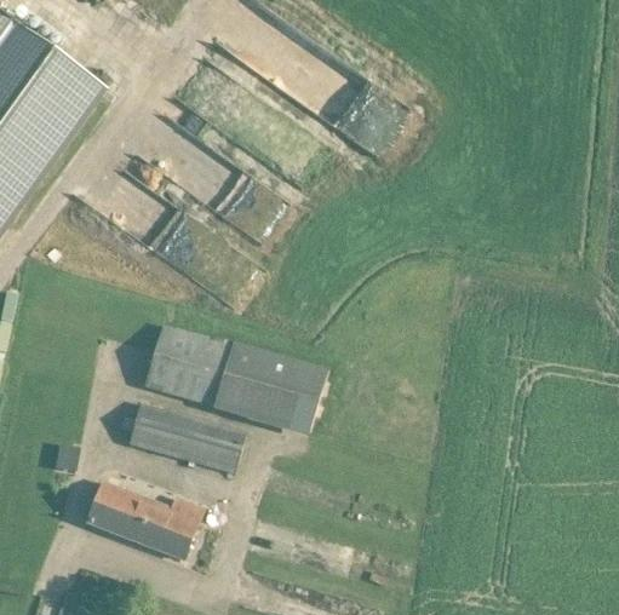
[(129,0),(119,15),(133,26),(150,3),(147,0),(129,0)]
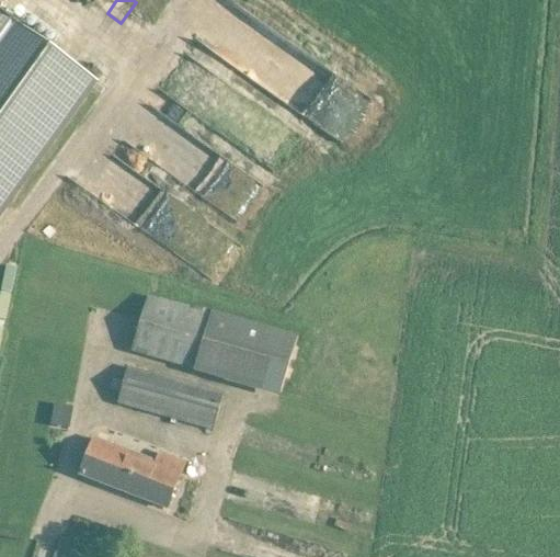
[(0,211),(96,80),(0,10),(0,211)]
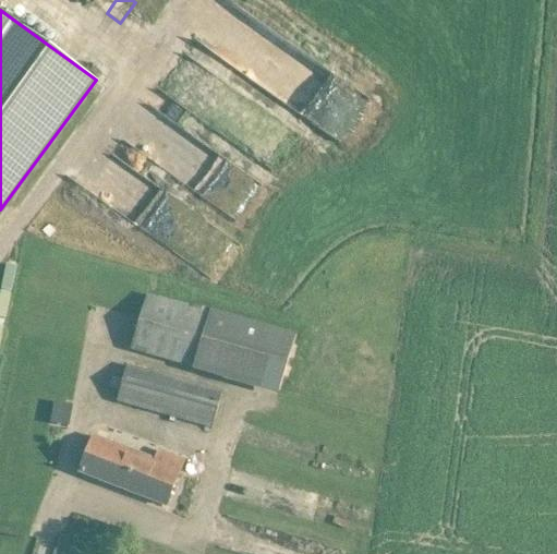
[(225,61),(328,132),(351,99),(247,29),(225,61)]
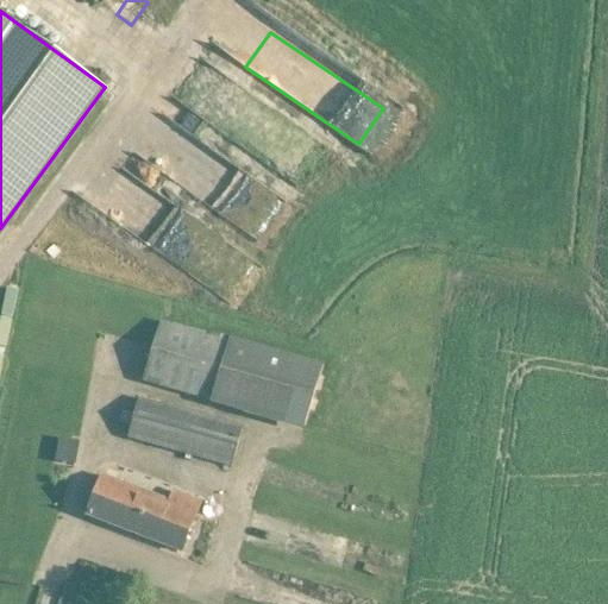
[(208,120),(237,151),(270,120),(240,89),(208,120)]
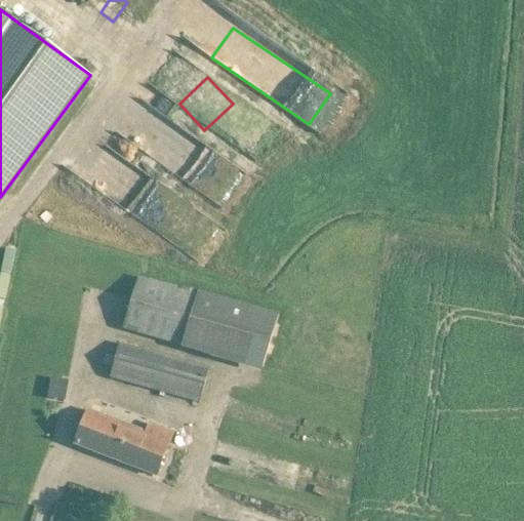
[(121,144),(199,191),(211,170),(194,159),(209,134),(158,104),(152,113),(144,108),(121,144)]
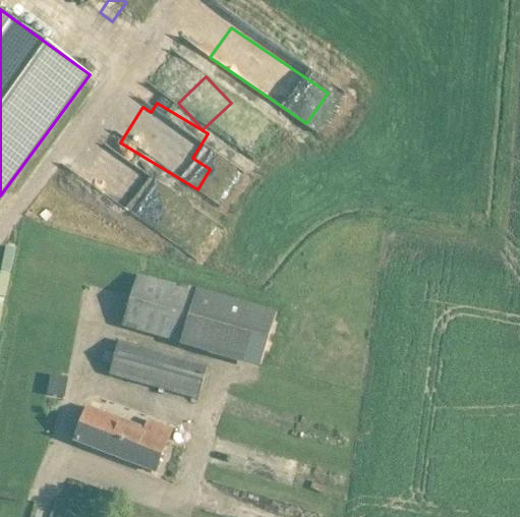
[(247,139),(256,117),(227,106),(216,136),(233,142),(235,135),(247,139)]
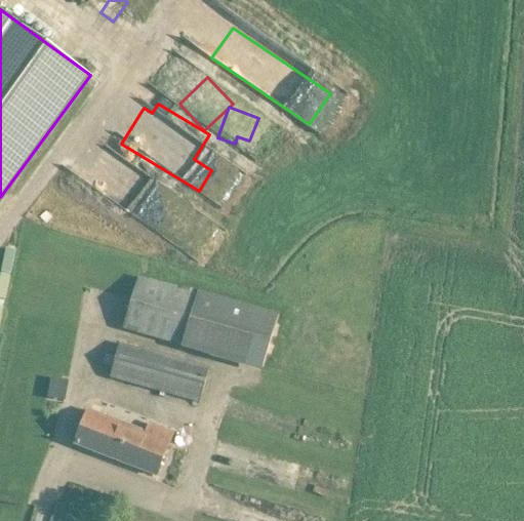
[(262,366),(277,310),(137,271),(122,326),(262,366)]
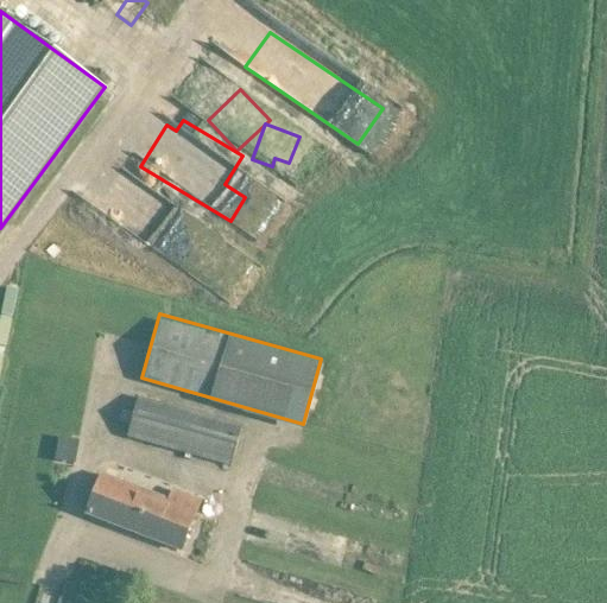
[(128,435),(208,458),(229,464),(240,426),(139,397),(128,435)]
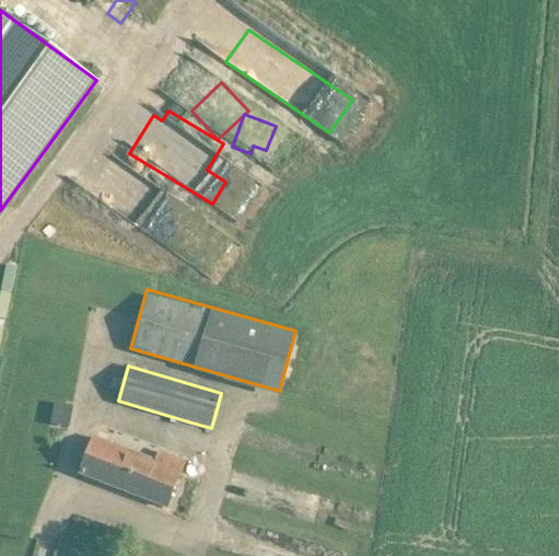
[(78,471),(121,487),(136,452),(92,436),(78,471)]
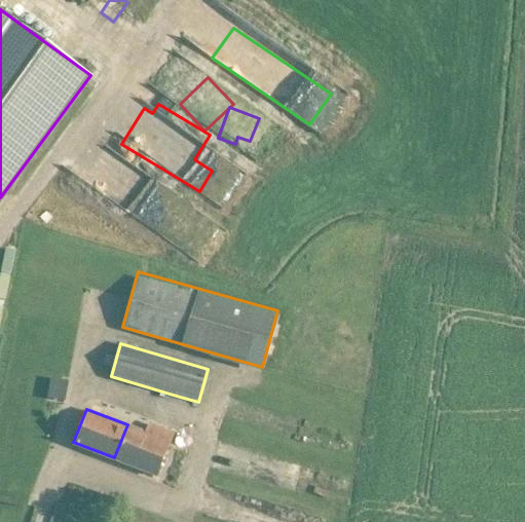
[(127,424),(114,457),(155,474),(172,432),(146,421),(143,431),(127,424)]
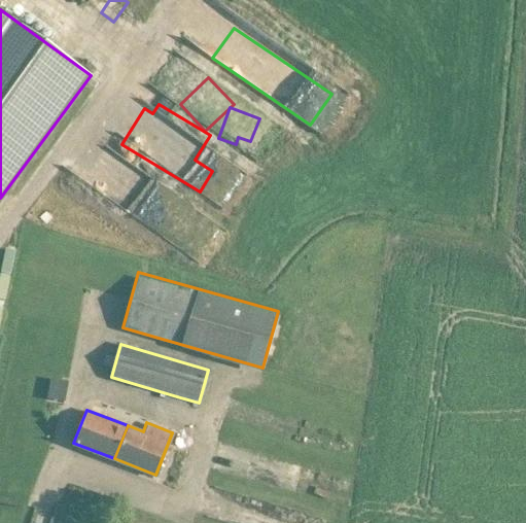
[(0,489),(13,491),(15,476),(0,473),(0,489)]
